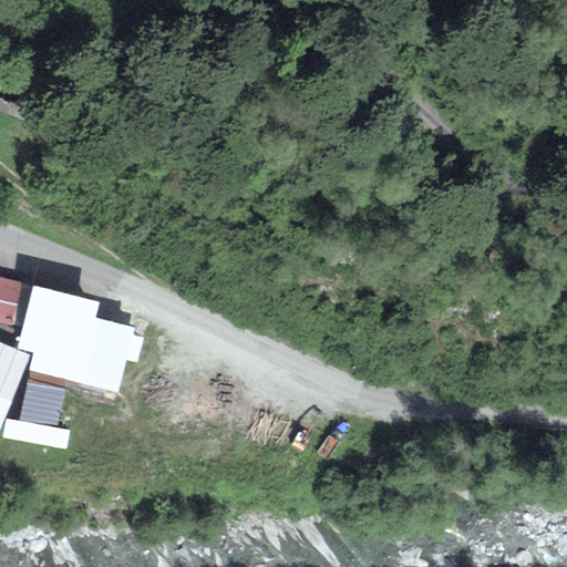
[(0,322),(22,328),(32,286),(0,278),(0,322)]
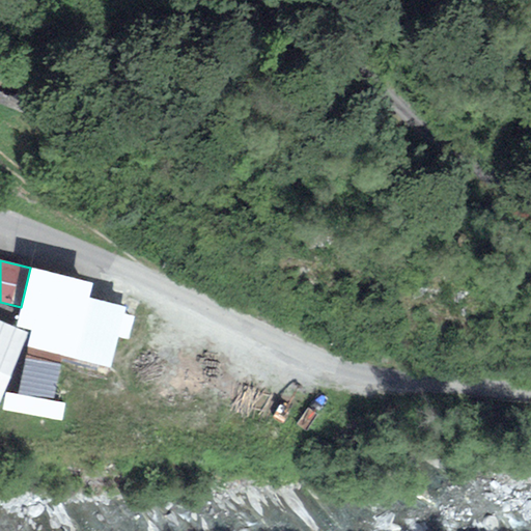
[(91,283),(30,268),(21,307),(16,326),(31,330),(27,347),(110,368),(118,336),(127,338),(132,317),(126,315),(128,307),(88,297),(91,283)]
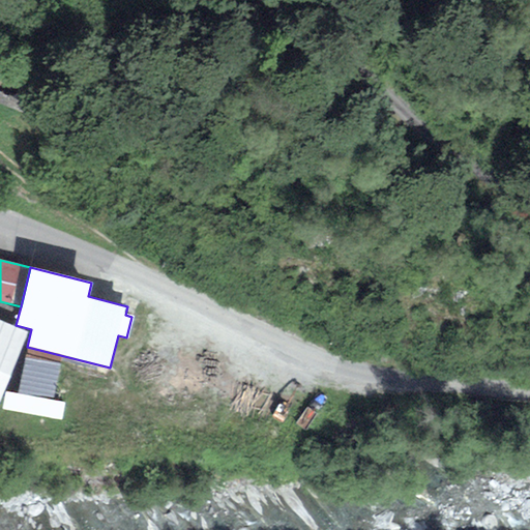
[(0,398),(27,331),(0,320),(0,398)]
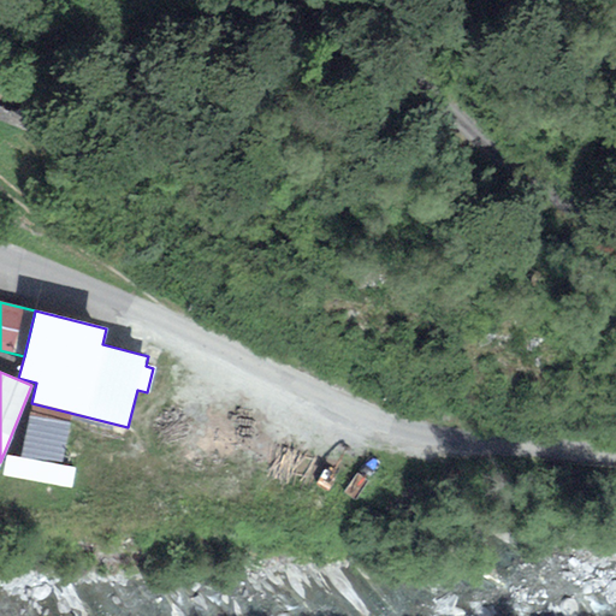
[(70,421),(29,413),(21,458),(5,455),(1,475),(71,490),(75,468),(61,466),(70,421)]
